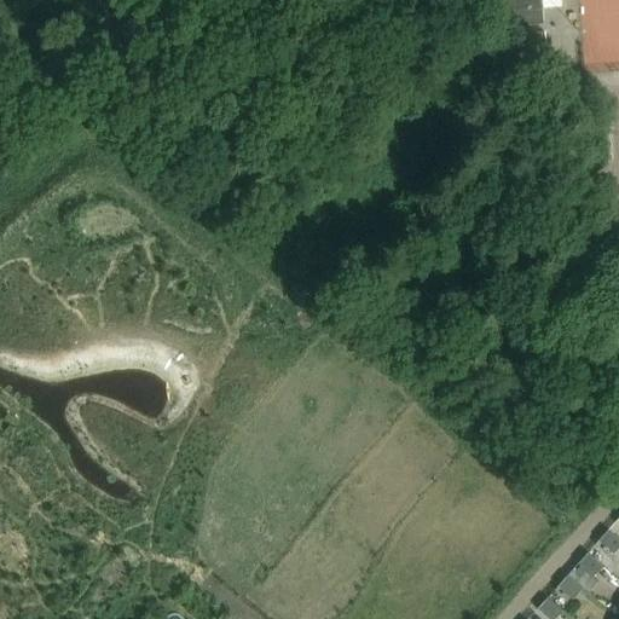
[(543,24),(541,0),(501,0),(503,27),(543,24)]
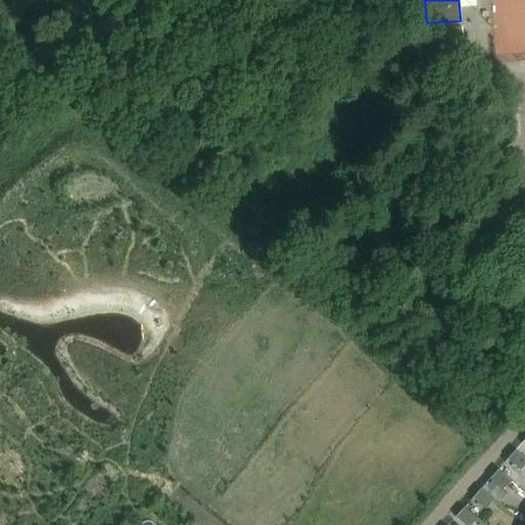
[(461,28),(437,29),(438,42),(462,41),(461,28)]
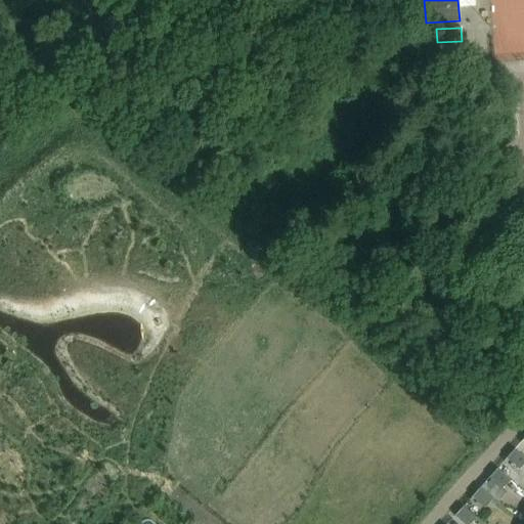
[(523,456),(515,448),(506,459),(519,470),(523,464),(523,456)]
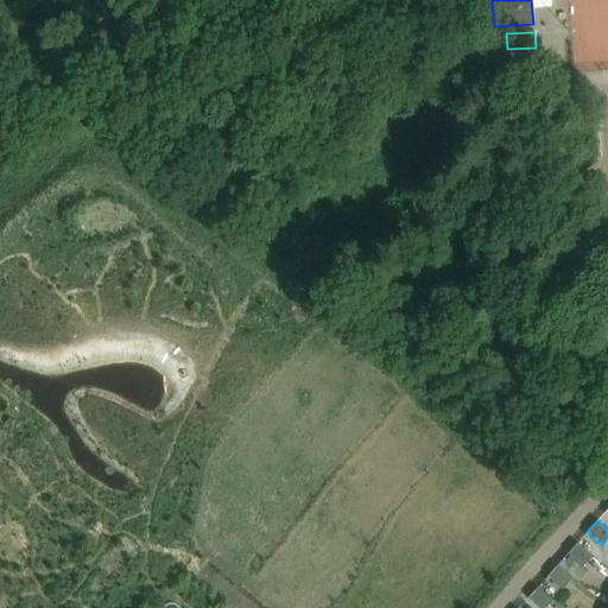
[(577,544),(567,555),(582,568),(591,557),(577,544)]
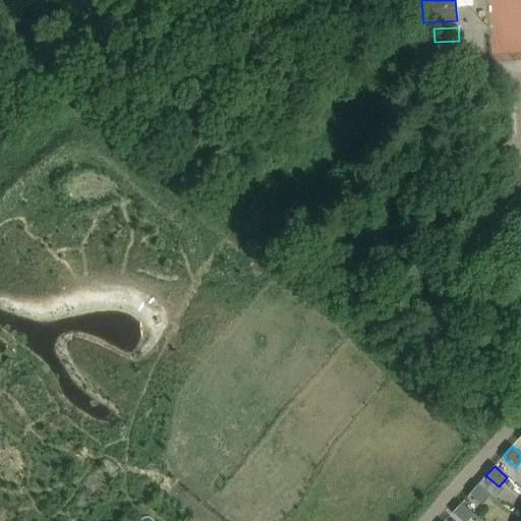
[(477,485),(468,495),(480,506),(489,497),(477,485)]
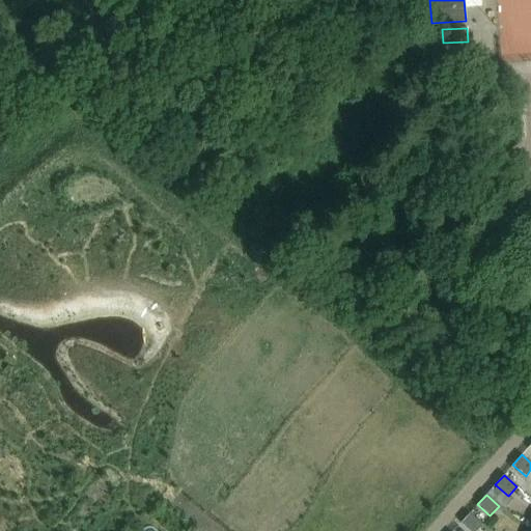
[(468,514),(459,525),(467,530),(476,530),(481,526),(468,514)]
